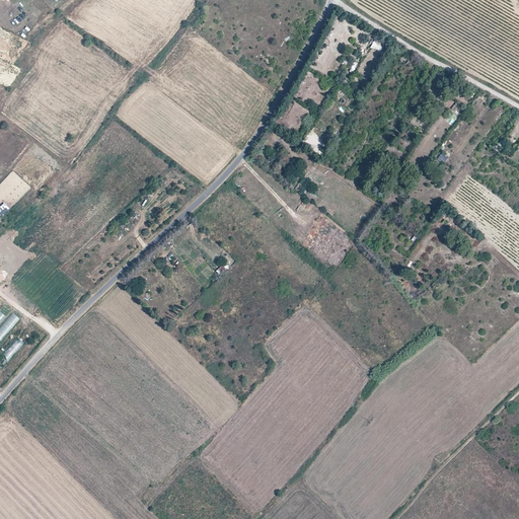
[(374,42),(371,47),(380,53),(383,47),(374,42)]
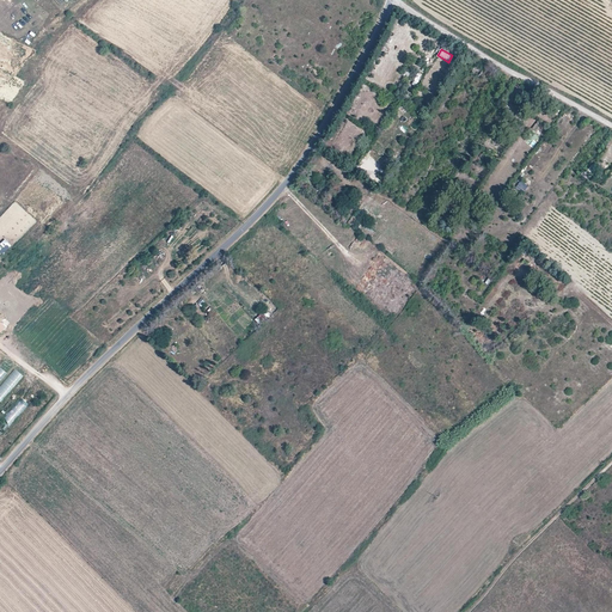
[(483,71),(476,66),(472,71),(479,75),(483,71)]
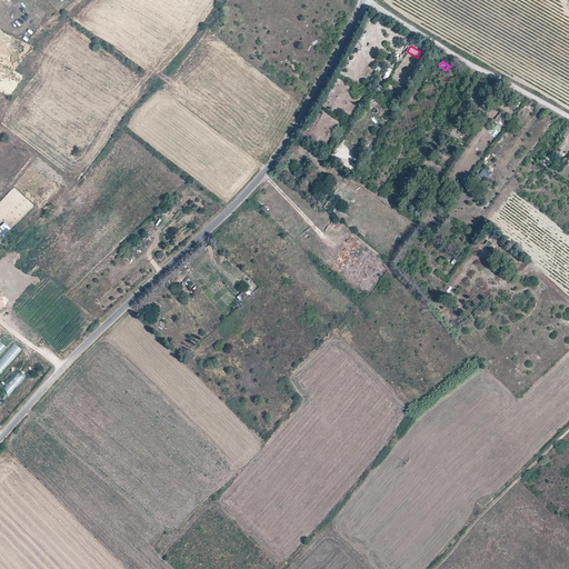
[(387,80),(392,70),(388,68),(382,78),(387,80)]
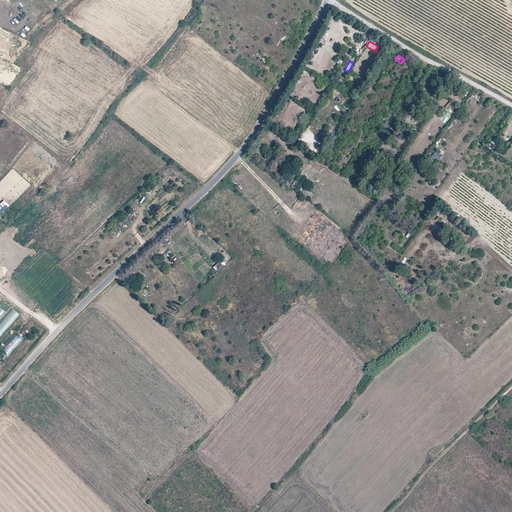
[(436,151),(431,157),(438,162),(442,156),(436,151)]
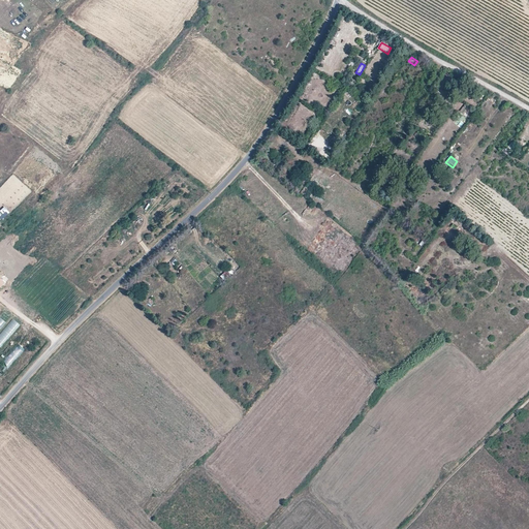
[(5,208),(0,212),(0,216),(2,218),(9,212),(5,208)]
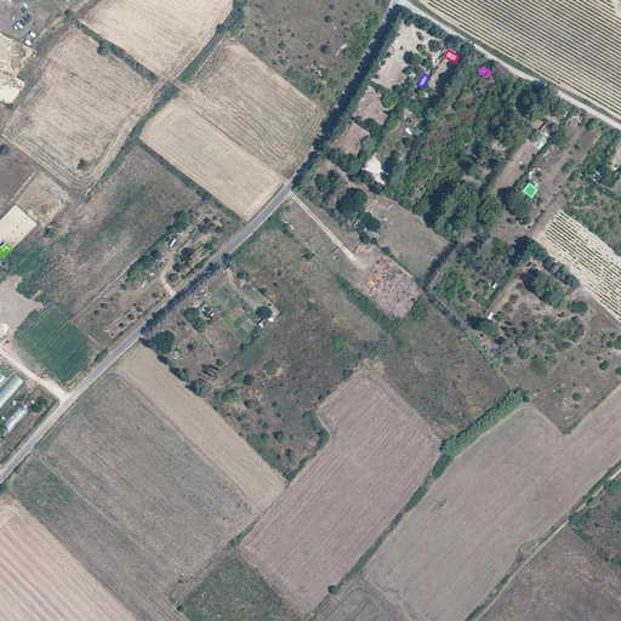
[(200,317),(210,307),(206,303),(197,312),(200,317)]
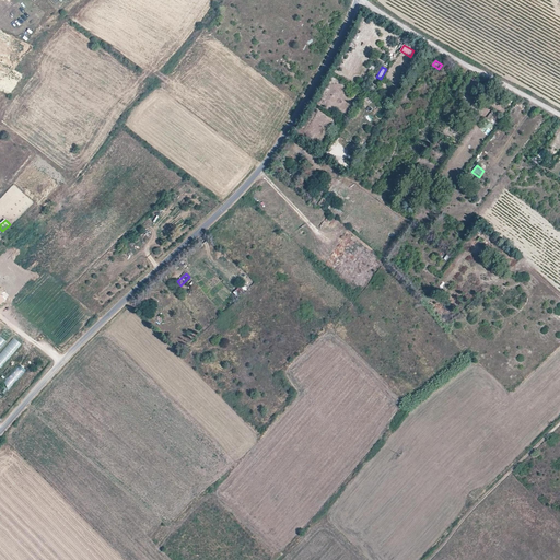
[(0,348),(11,336),(4,330),(0,335),(0,348)]
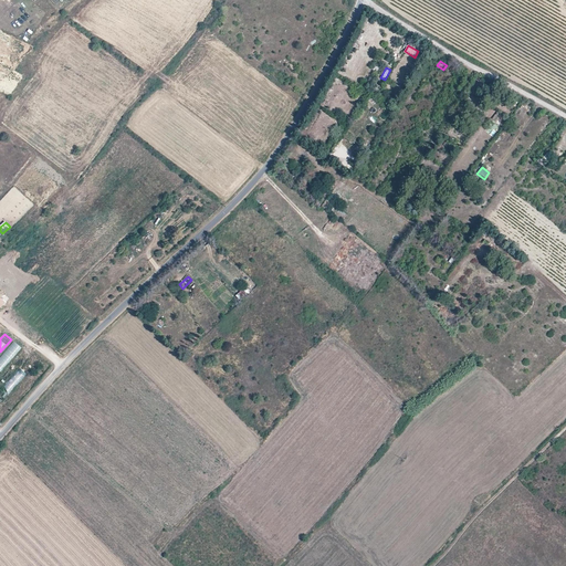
[(0,373),(20,348),(14,342),(0,358),(0,373)]
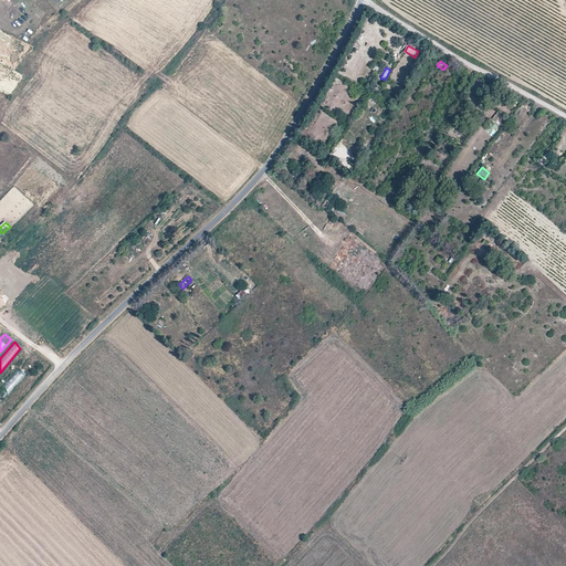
[(16,364),(19,367),(27,358),(22,355),(16,364)]
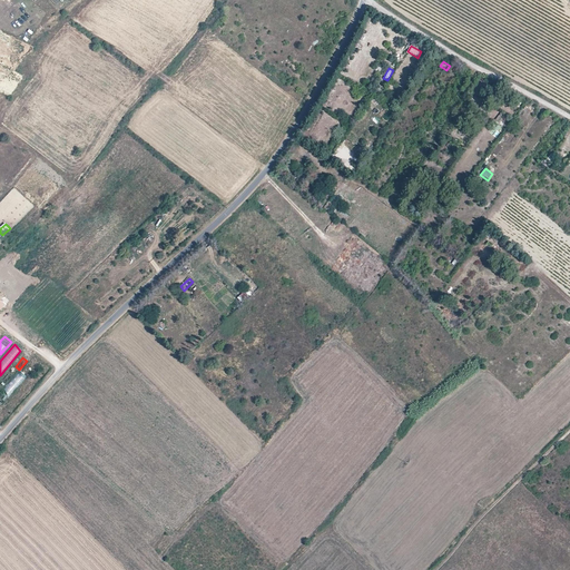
[(29,376),(21,371),(0,393),(7,400),(29,376)]
